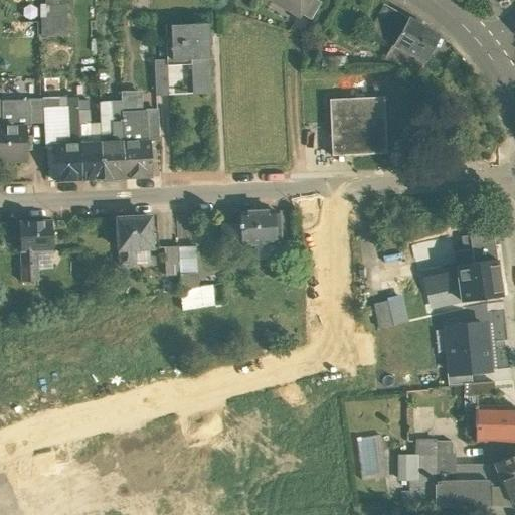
[(59,3),(59,0),(41,0),(42,35),(67,34),(66,3),(59,3)]
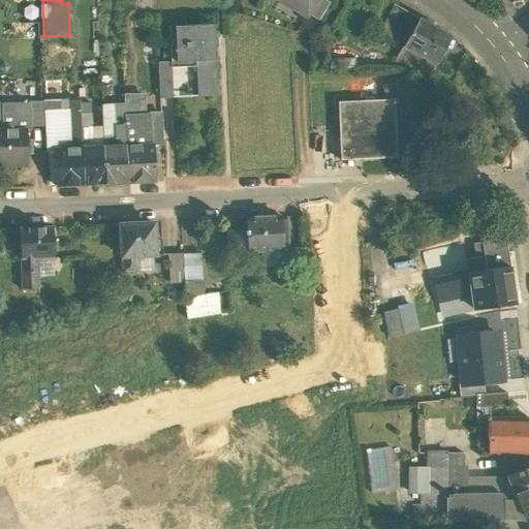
[(316,0),(275,0),(306,18),(316,0)]
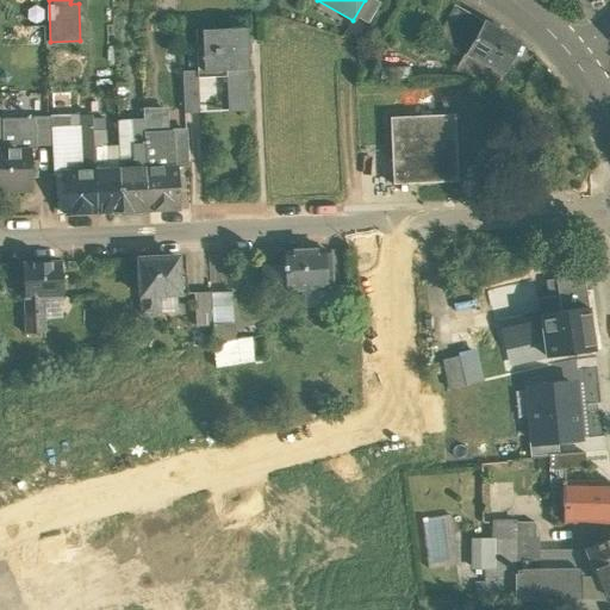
[(483,23),(454,6),(433,44),(462,61),(465,55),(483,23)]
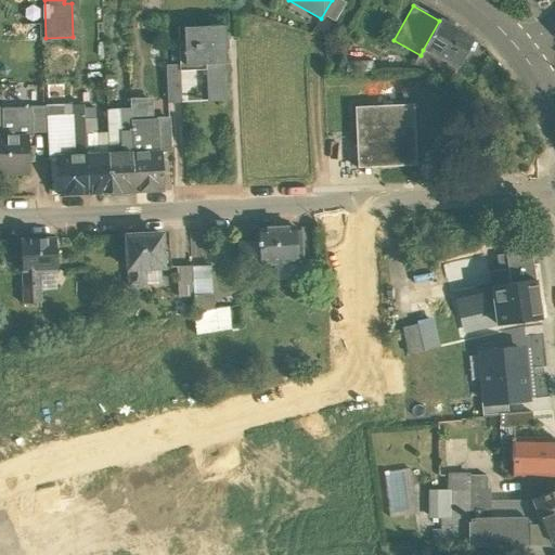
[(474,40),(439,21),(423,50),(433,55),(429,60),(449,71),(451,66),(457,69),(474,40)]
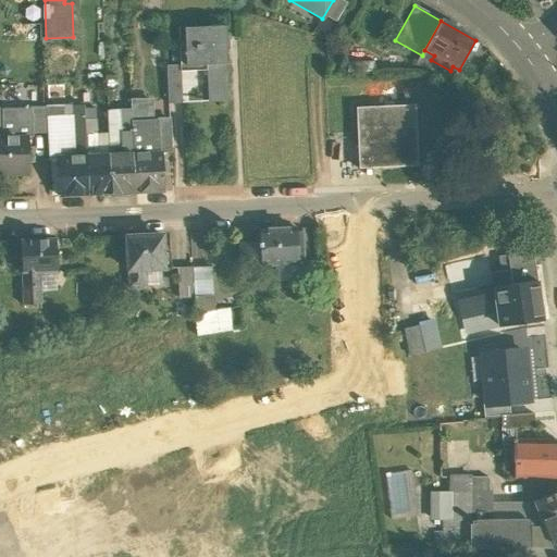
[(225,26),(184,28),(185,46),(180,47),(181,66),(181,67),(182,67),(207,66),(209,103),(229,102),(225,26)]
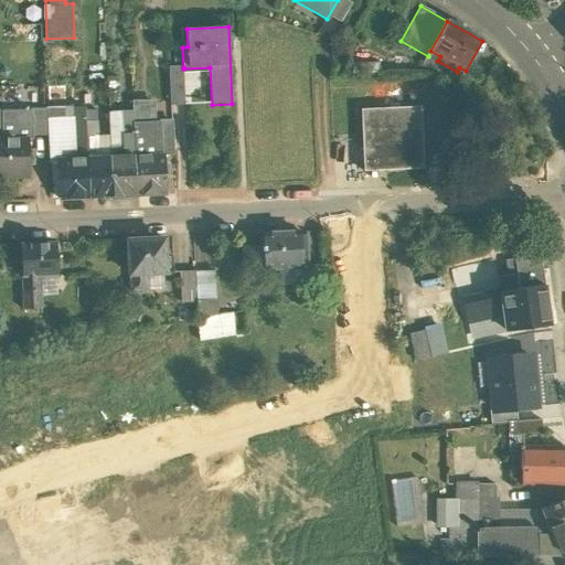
[(183,67),(169,67),(170,107),(185,106),(184,68),(183,68),(183,67)]
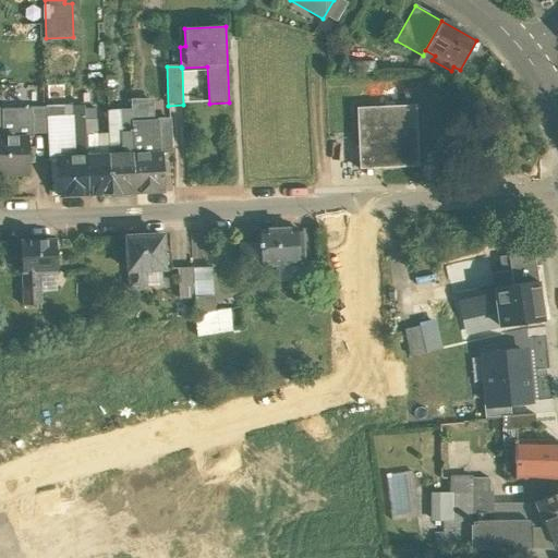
[(148,100),(131,101),(131,112),(132,123),(149,122),(148,100)]
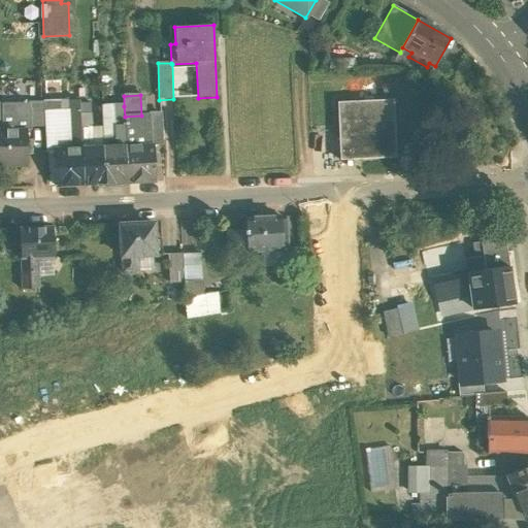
[(394,100),(337,103),(340,161),(396,159),(394,100)]
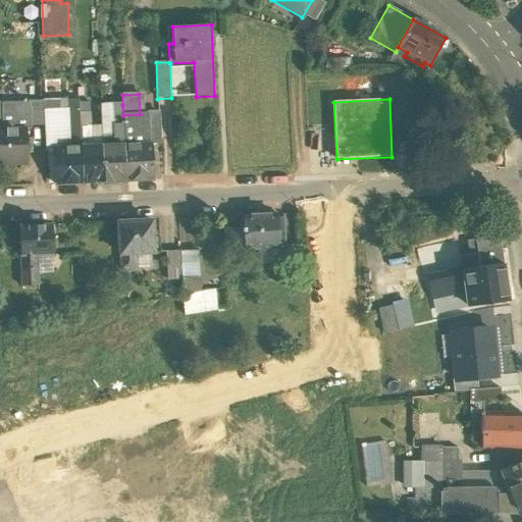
[(65,100),(43,101),(44,112),(65,111),(65,100)]
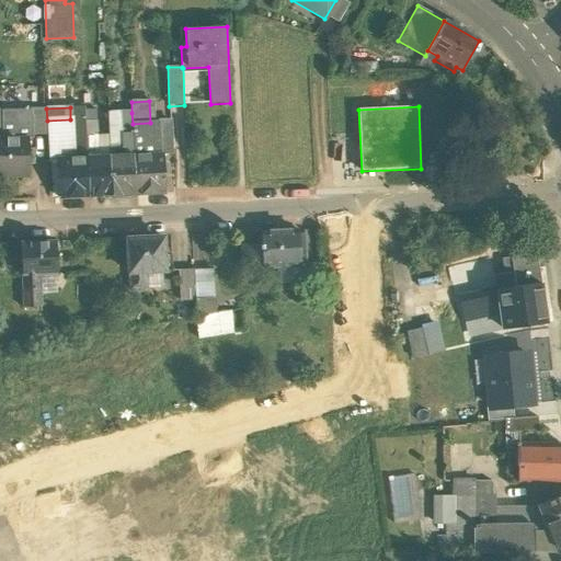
[(84,107),(73,107),(75,135),(86,134),(86,122),(84,107)]
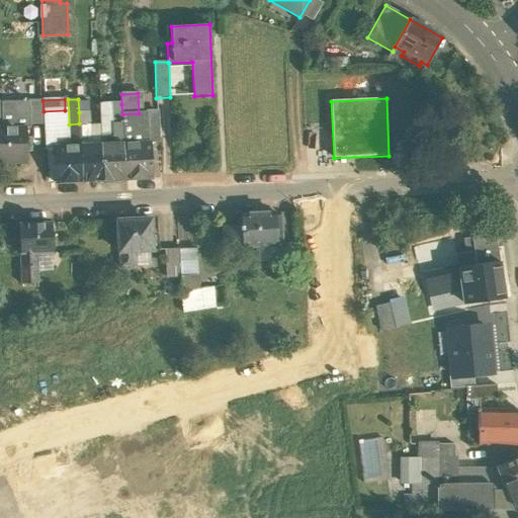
[(42,100),(28,101),(29,123),(44,122),(42,100)]
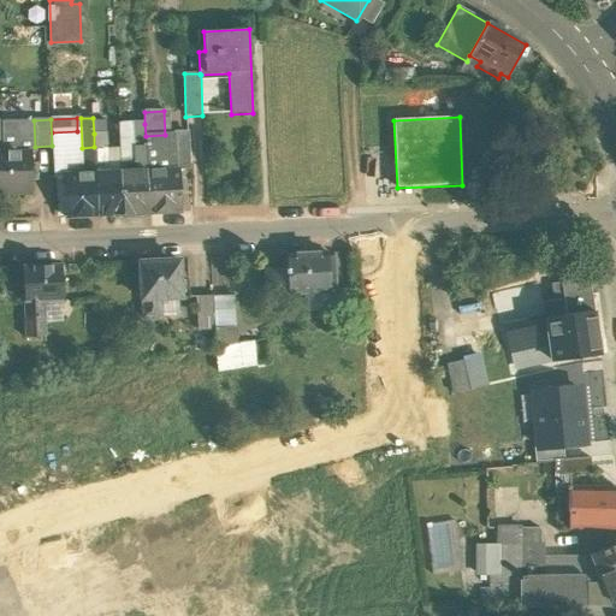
[(118,120),(110,122),(110,132),(119,132),(119,124),(118,120)]
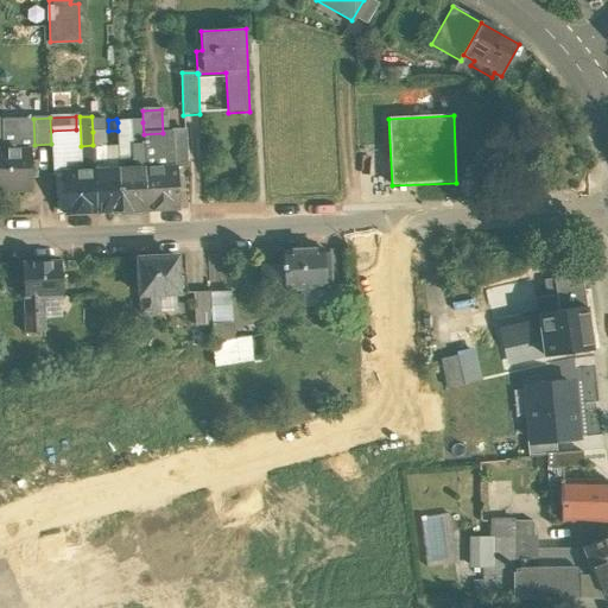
[(143,122),(118,122),(118,131),(119,170),(145,169),(144,145),(144,134),(143,122)]
